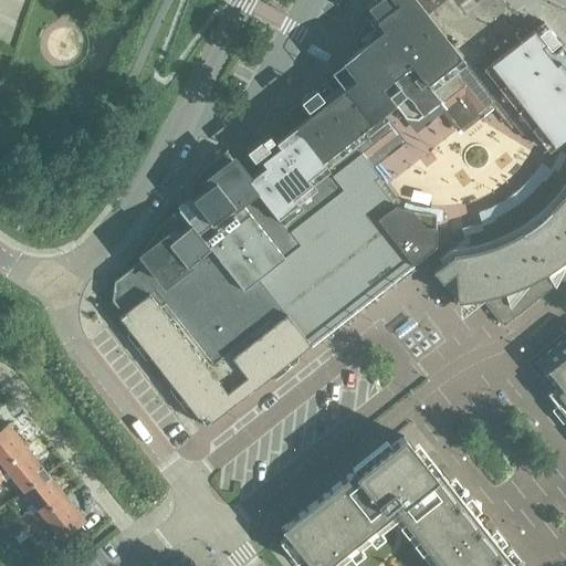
[(474,67),(524,29),(502,0),(477,0),(475,1),(473,0),(384,0),(390,7),(376,19),(370,11),(354,42),(359,50),(355,53),(398,109),(399,108),(407,118),(416,119),(423,114),(439,102),(446,111),(447,111),(453,119),(472,105),(473,98),(474,98),(474,97),(494,100),(472,72),(475,69),(474,67)]
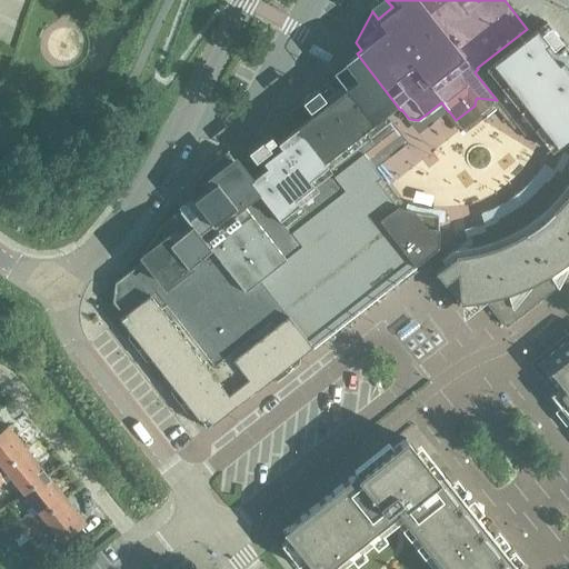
[(568,135),(568,51),(566,47),(552,58),(536,37),(549,27),(547,22),(531,33),(527,29),(477,68),(478,69),(475,72),(497,100),(518,128),(519,128),(522,132),(528,132),(532,129),(537,135),(547,147),(552,148),(557,145),(558,145),(568,135)]
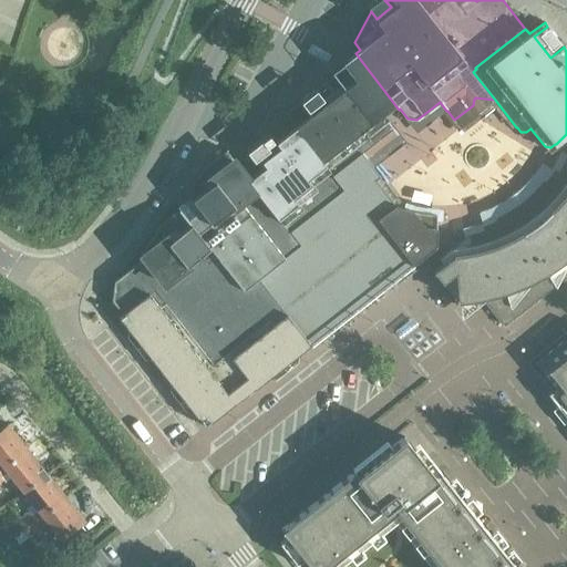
[(301,101),(285,114),(295,126),(352,199),(370,185),(375,181),(377,179),(378,174),(372,166),(382,158),(380,150),(382,147),(391,140),(392,130),(385,121),(387,120),(382,114),(344,66),(316,90),(325,101),(310,112),(301,101)]
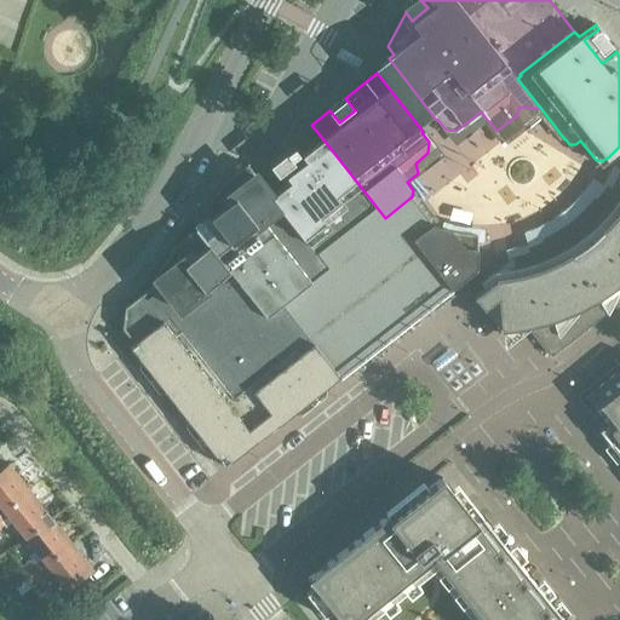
[(280,179),(267,189),(328,268),(333,274),(354,258),(354,257),(372,242),(367,236),(374,230),(386,222),(386,223),(388,222),(385,218),(322,138),(302,155),(276,174),(280,179)]
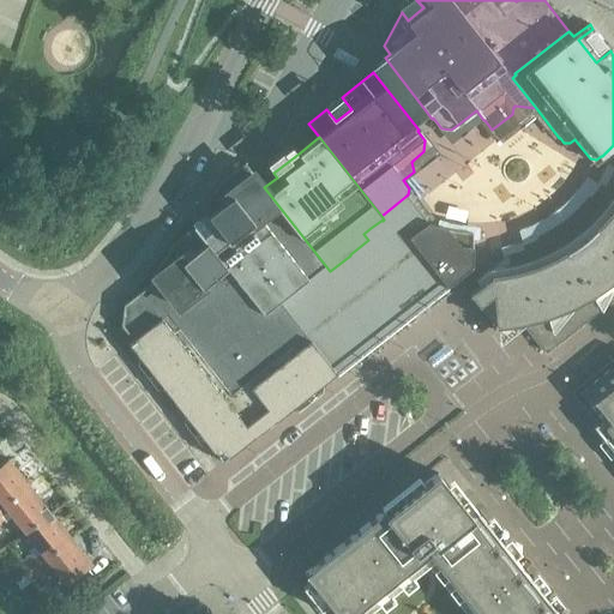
[(124,305),(121,325),(132,339),(127,344),(179,409),(198,432),(221,463),(275,420),(276,421),(336,373),(398,325),(449,286),(416,247),(409,238),(411,235),(428,222),(407,196),(401,200),(381,216),(384,220),(383,221),(383,220),(371,228),(363,234),(368,240),(350,254),(350,256),(330,271),(325,265),(264,187),(260,184),(245,163),(242,164),(221,181),(202,208),(205,212),(191,223),(193,227),(170,245),(168,246),(169,247),(170,248),(151,274),(156,280),(151,283),(124,305)]
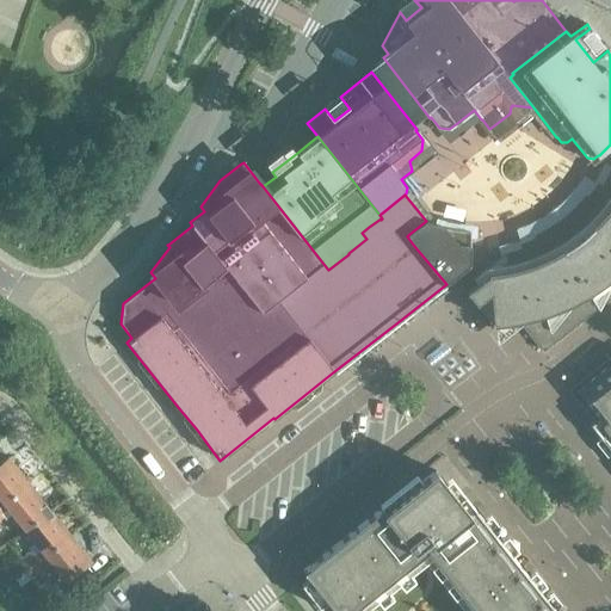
[(494,271),(467,292),(476,304),(492,325),(495,323),(519,321),(520,322),(543,351),(553,344),(554,344),(554,343),(576,326),(578,326),(578,325),(598,308),(598,309),(599,308),(610,297),(610,172),(602,186),(597,184),(587,197),(585,196),(574,208),(574,209),(550,228),(549,227),(534,235),(535,238),(520,245),(522,248),(505,253),(507,261),(494,271)]
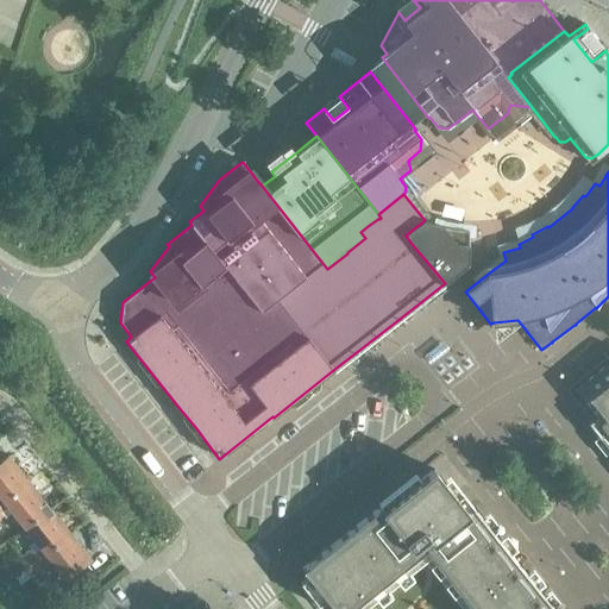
[(408,233),(406,236),(413,245),(445,283),(464,268),(468,265),(469,257),(468,257),(469,231),(456,230),(444,227),(433,224),(425,220),(408,233)]
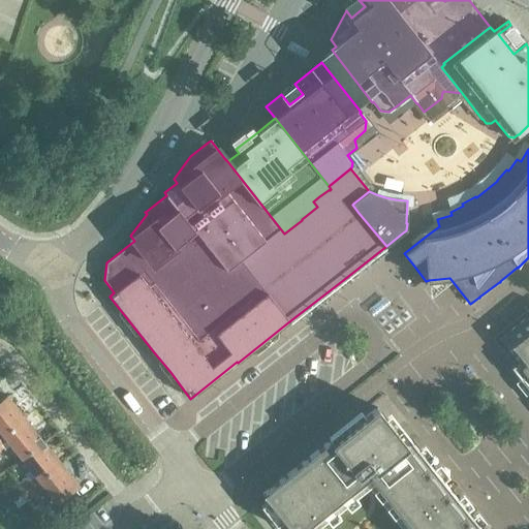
[(528,312),(498,338),(517,363),(511,367),(528,389),(528,312)]
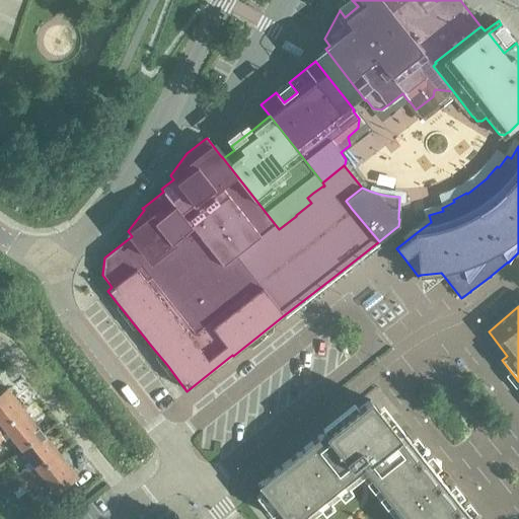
[(0,429),(24,411),(6,387),(0,392),(0,429)]
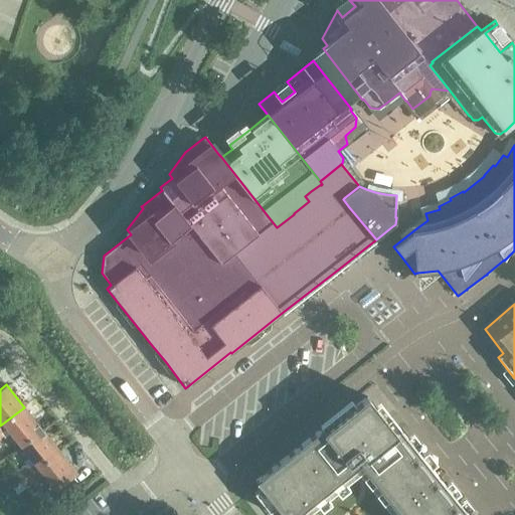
[(322,427),(254,481),(281,514),(295,514),(350,472),(384,514),(469,514),(400,428),(395,433),(367,396),(324,431),(322,427)]
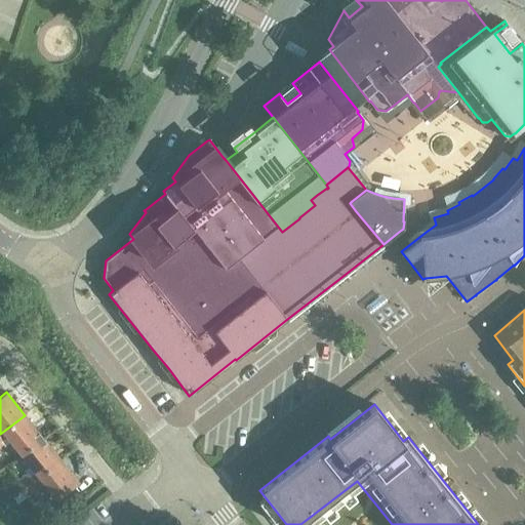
[(42,437),(25,415),(0,434),(0,447),(3,445),(5,447),(10,443),(19,455),(42,437)]
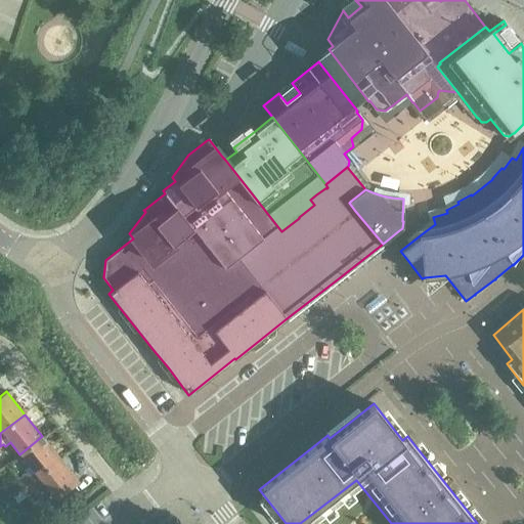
[(60,459),(42,436),(19,454),(29,466),(24,470),(26,473),(14,482),(14,483),(6,489),(12,496),(60,459)]
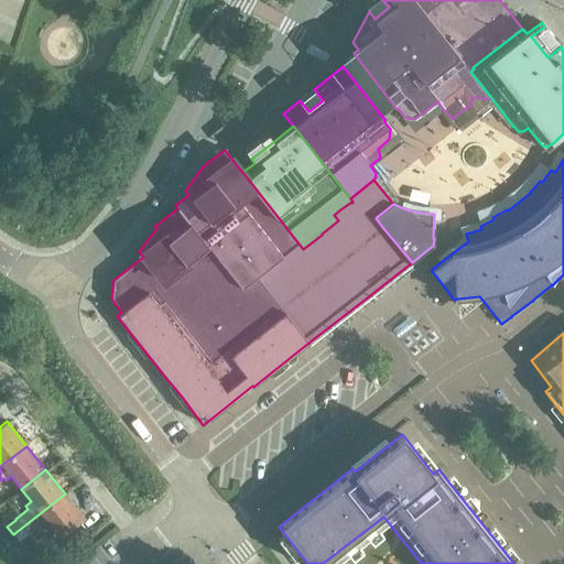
[(60,538),(85,519),(65,494),(13,534),(20,542),(29,535),(29,537),(42,527),(44,530),(50,524),(60,538)]
